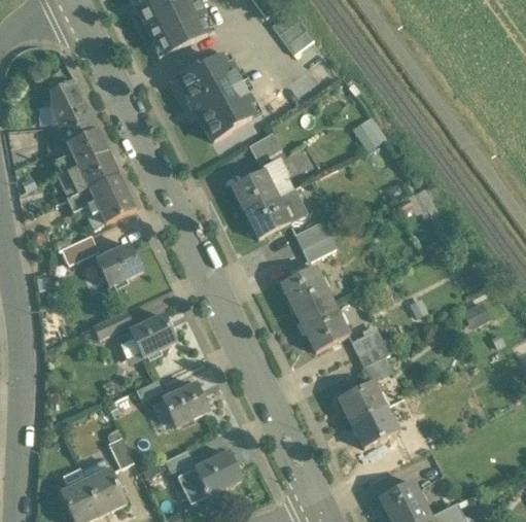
[(131,0),(151,41),(155,40),(163,55),(208,33),(201,18),(204,15),(196,0),(131,0)]
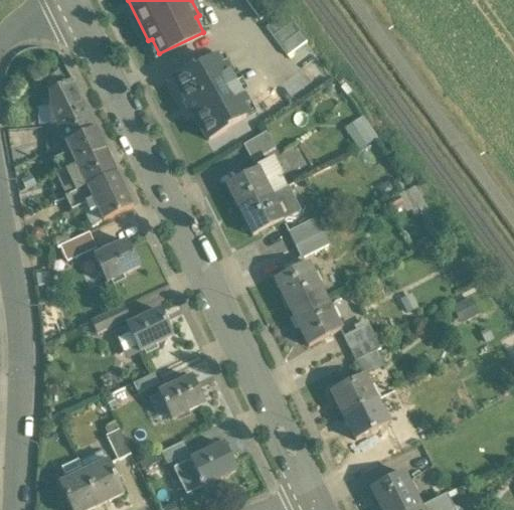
[(246,0),(259,16),(279,2),(277,0),(246,0)]
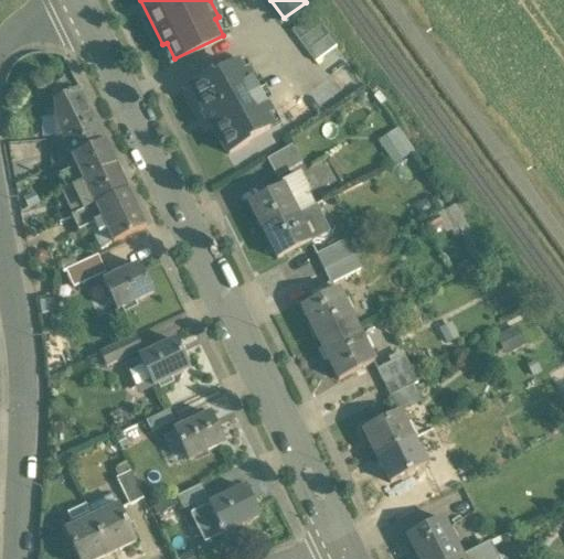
[(336,42),(311,11),(290,27),(315,58),(336,42)]
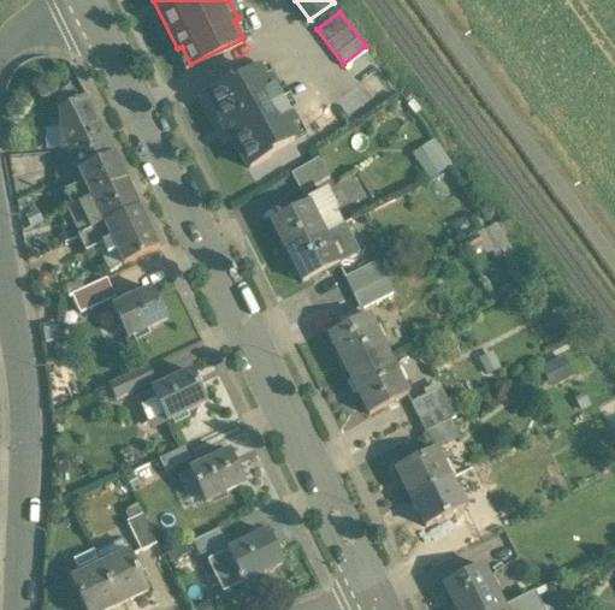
[(256,67),(228,80),(229,82),(207,92),(223,120),(222,122),(229,137),(231,136),(248,165),(268,153),(267,152),(295,136),(288,124),(294,120),(270,76),(264,80),(256,67)]
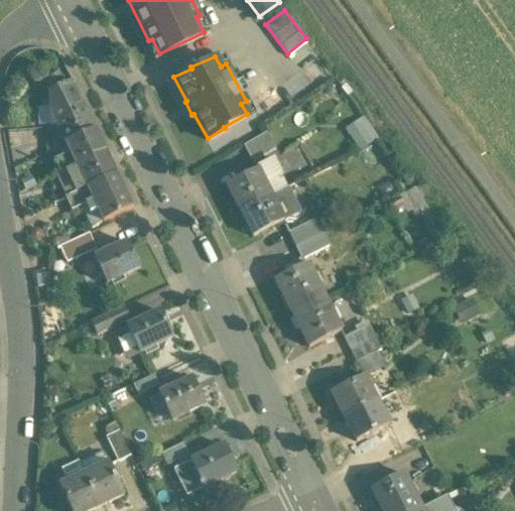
[(71,78),(47,89),(49,122),(50,122),(54,120),(54,121),(85,106),(71,78)]
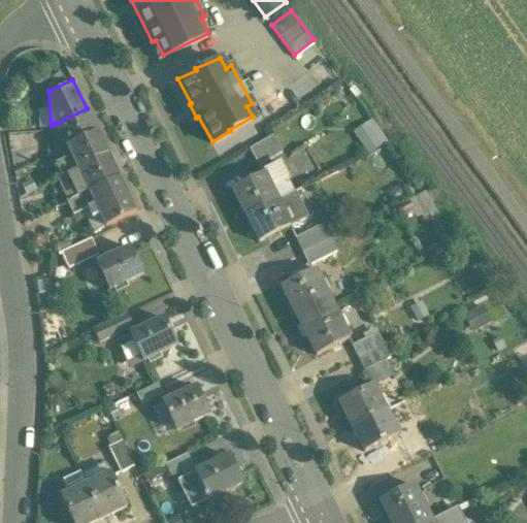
[(87,108),(56,124),(66,143),(97,129),(87,108)]
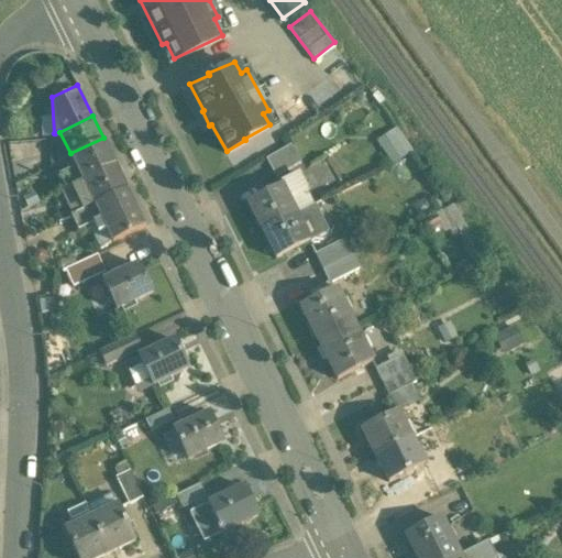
[(377,133),(390,157),(411,146),(398,122),(377,133)]
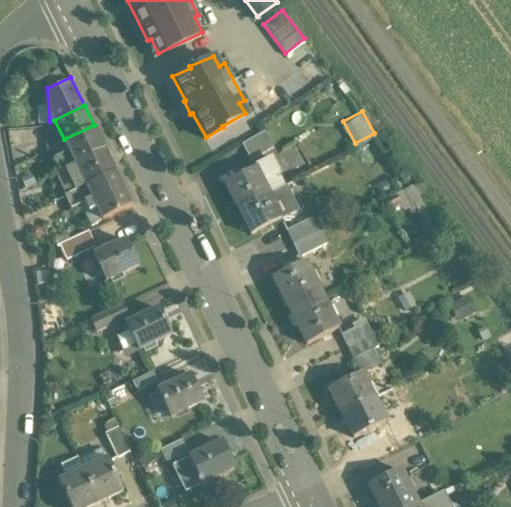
[(49,121),(45,123),(46,147),(47,148),(64,139),(54,120),(54,119),(50,121),(49,121)]
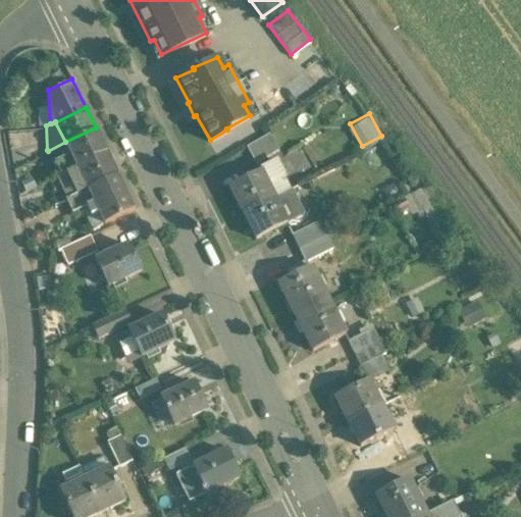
[(69,151),(52,159),(58,173),(68,169),(76,165),(75,164),(106,150),(96,127),(65,142),(69,151)]
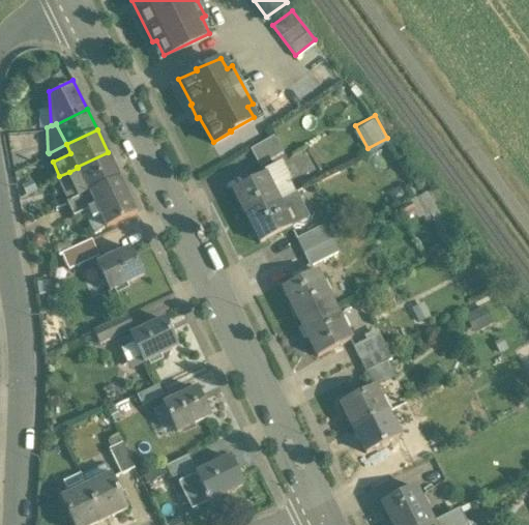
[(273,133),(250,146),(259,163),(283,149),(273,133)]
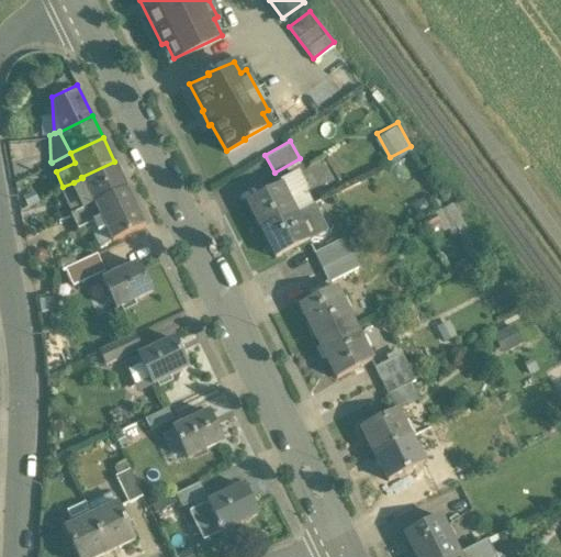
[(114,162),(81,177),(82,178),(93,201),(126,187),(126,186),(114,162)]
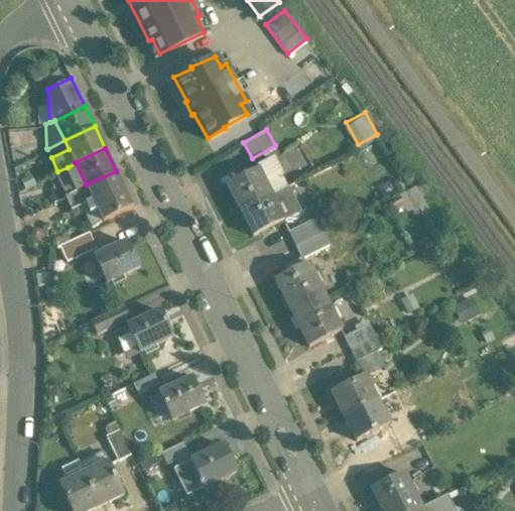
[(273,156),(256,164),(257,166),(258,166),(265,179),(281,171),(273,156)]
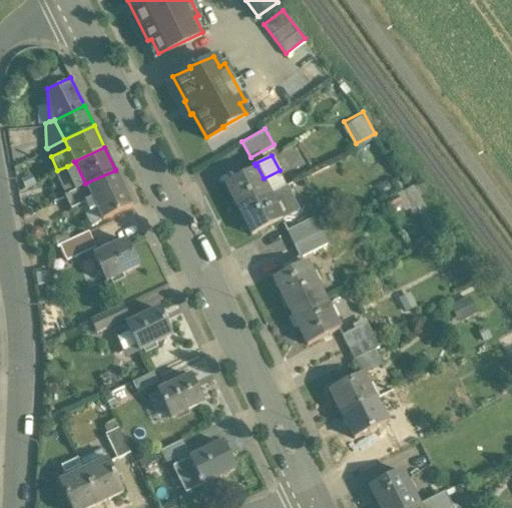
[(71,175),(50,185),(53,198),(64,193),(64,192),(85,183),(75,162),(67,166),(71,175)]
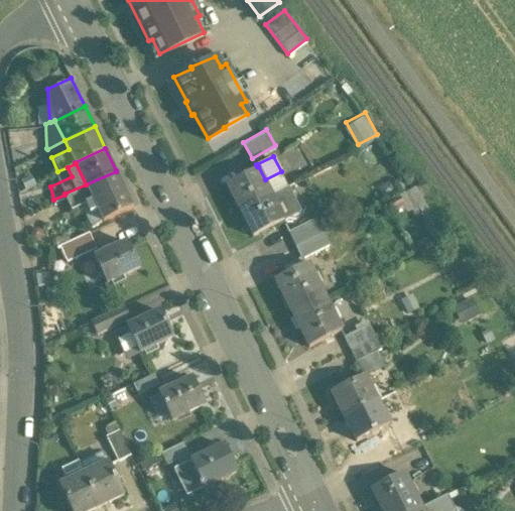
[(257,166),(227,181),(240,208),(271,192),(265,179),(258,166),(257,166)]
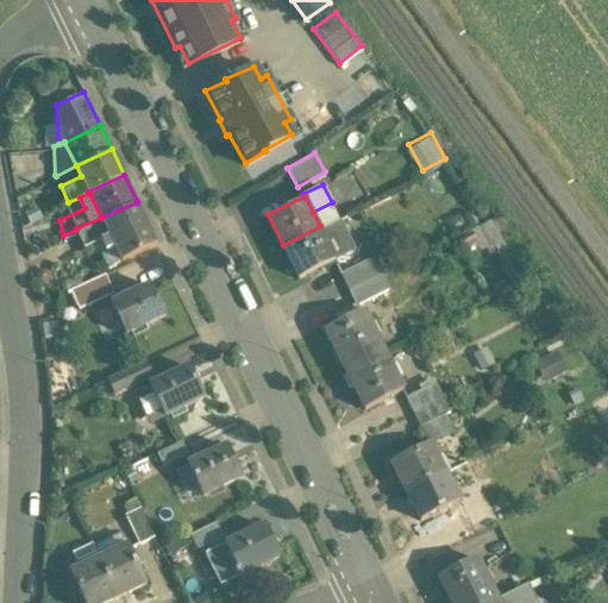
[(137,202),(101,218),(113,244),(120,258),(156,242),(137,201),(137,202)]
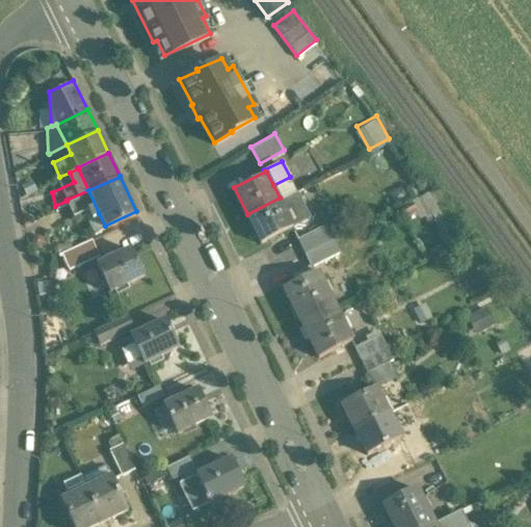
[(296,189),(280,198),(292,225),(310,216),(296,189)]
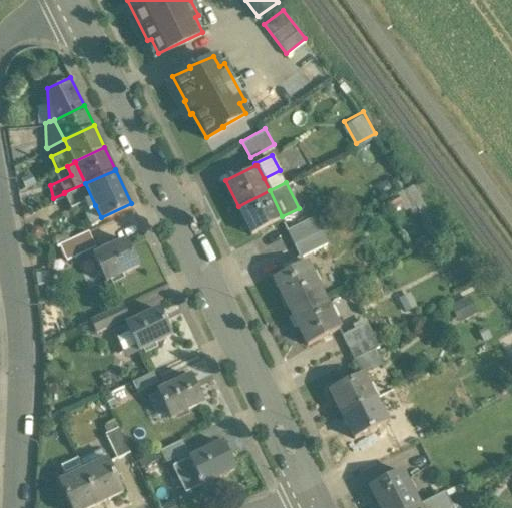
[(85,183),(64,192),(64,193),(70,206),(85,199),(89,208),(95,205),(85,183)]
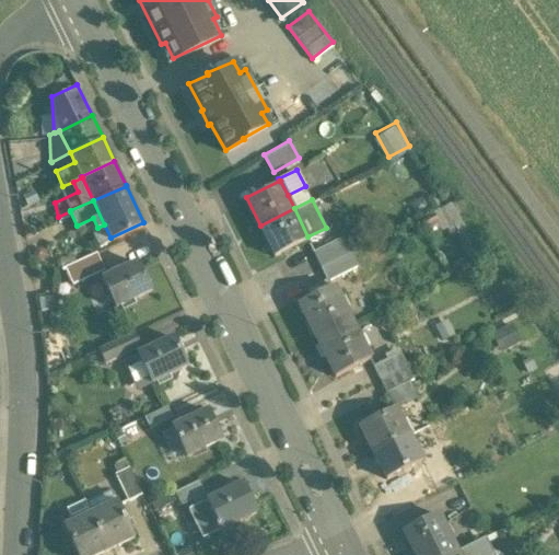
[(294,208),(260,226),(274,253),(307,236),(294,208)]
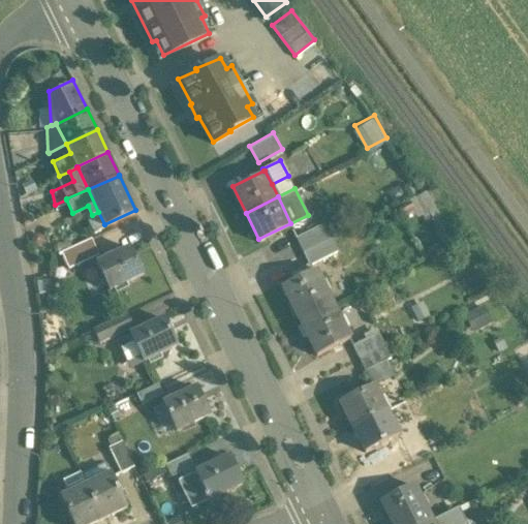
[(322,221),(296,235),(303,250),(331,237),(322,221)]
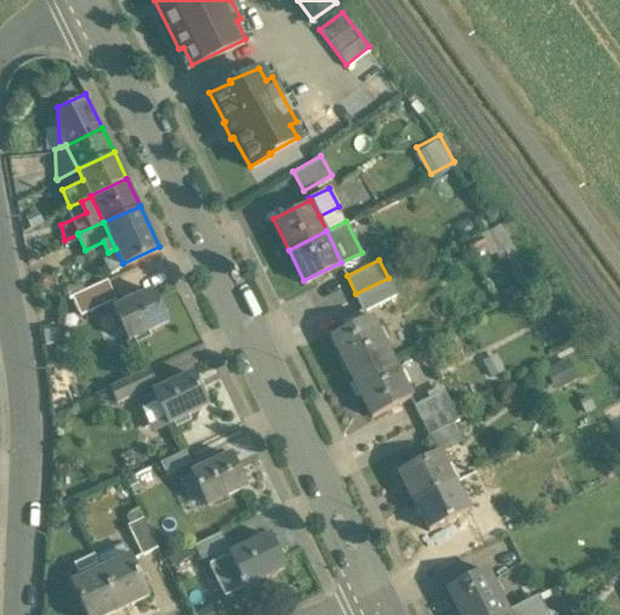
[(106,277),(72,292),(81,312),(115,296),(106,277)]
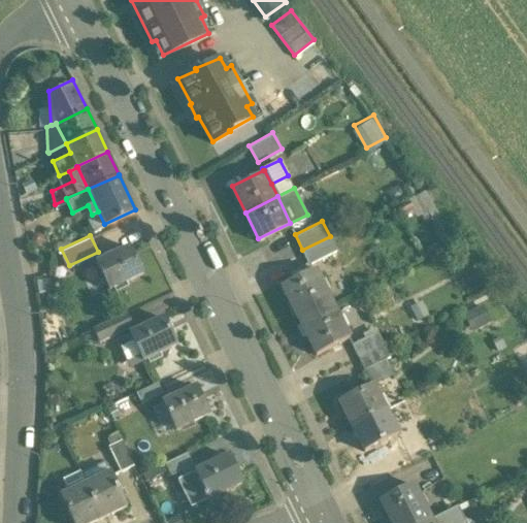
[(330,236),(302,250),(308,262),(336,249),(330,236)]
